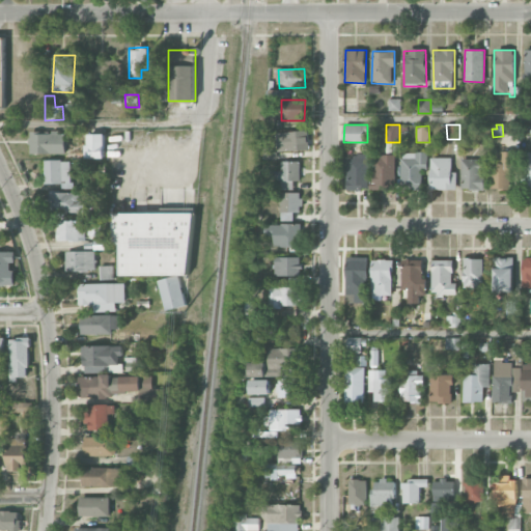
[(29,154),(65,154),(66,133),(30,132),(29,154)]
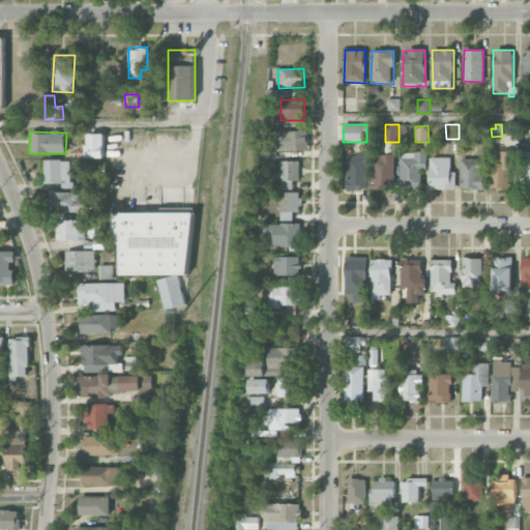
[(276,131),(277,151),(308,150),(308,131),(276,131)]
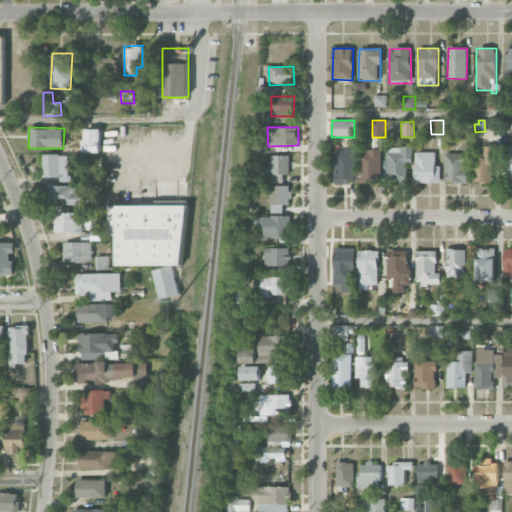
[(101,152),(100,129),(83,129),(83,153),(101,152)]
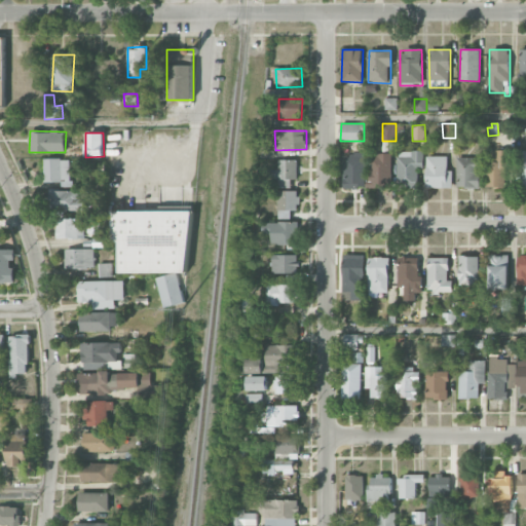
[(508,188),(509,150),(496,150),(495,162),(489,161),(488,187),(508,188)]
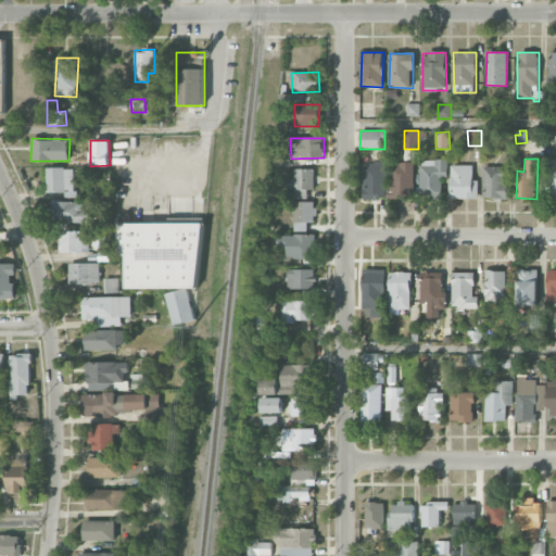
[(447,160),(420,160),(421,197),(442,197),(441,178),(449,178),(447,160)]
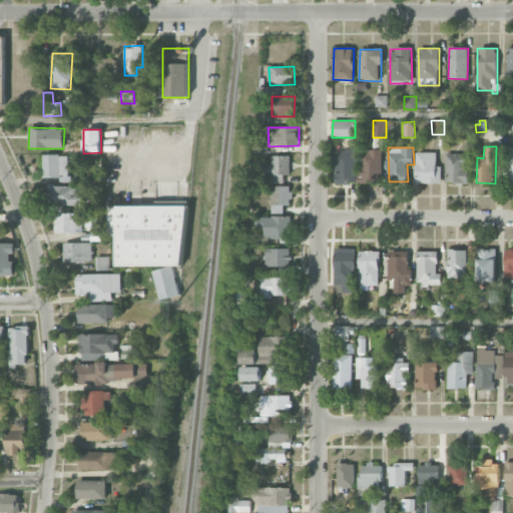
[(356,149),(335,150),(336,184),(357,183),(356,149)]
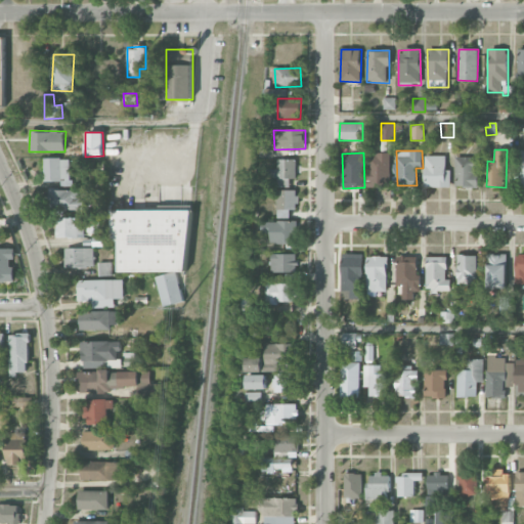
[(391,154),(369,153),(368,186),(390,186),(391,154)]
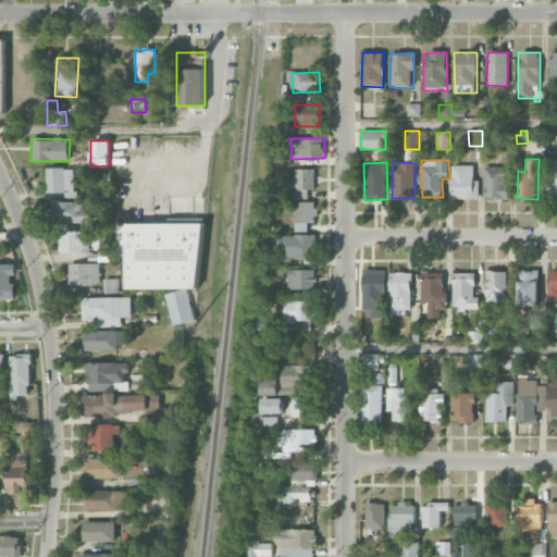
[(474,165),(453,165),(452,198),(478,199),(479,180),(473,180),(474,165)]
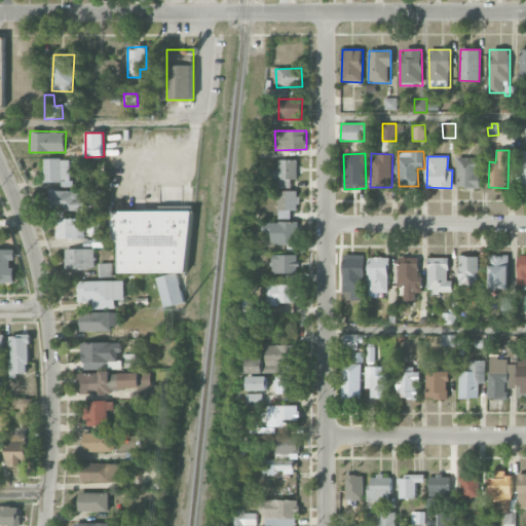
[(480,188),(481,157),(457,157),(457,188),(480,188)]
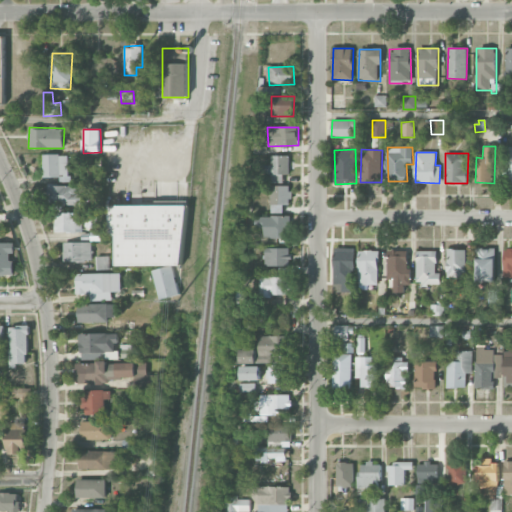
[(43,177),(61,177),(61,182),(69,182),(69,154),(43,155),(43,177)]
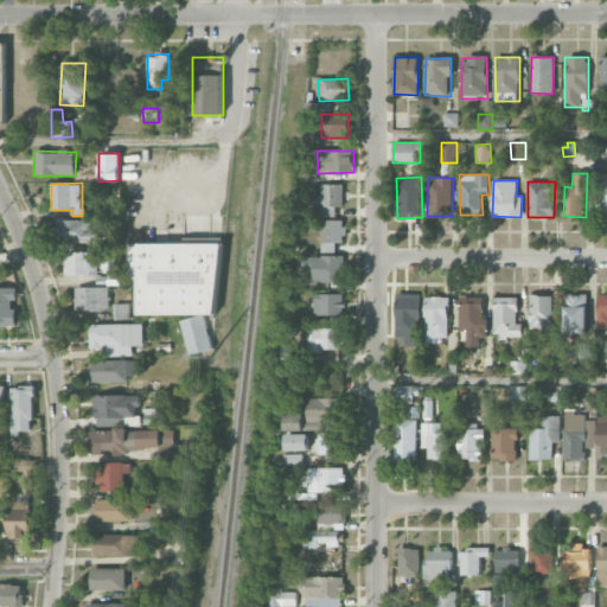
[(343,208),(343,184),(323,185),(323,196),(315,196),(315,208),(323,208),(324,217),(337,217),(336,208),(343,208)]
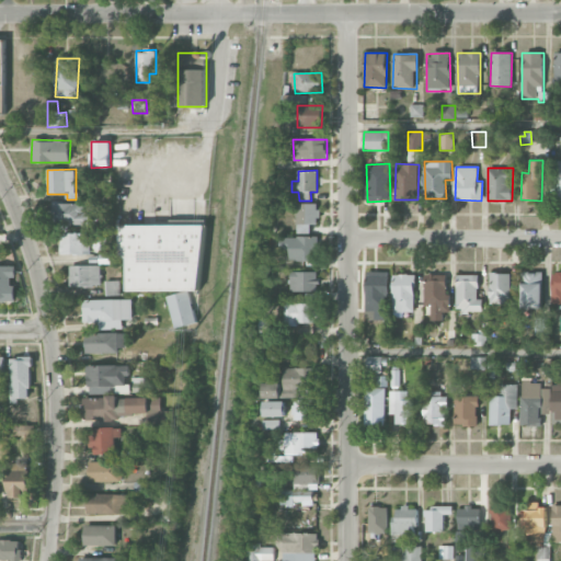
[(319,203),(297,203),(296,232),(310,232),(310,224),(319,224),(319,203)]
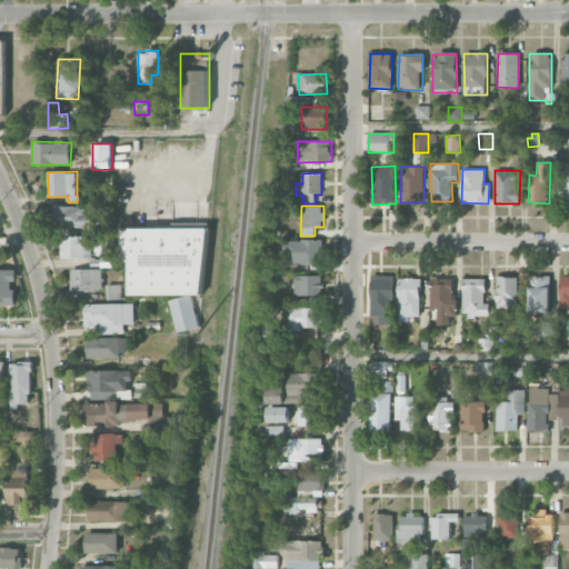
[(206,229),(122,228),(122,260),(129,260),(129,295),(205,296),(206,229)]
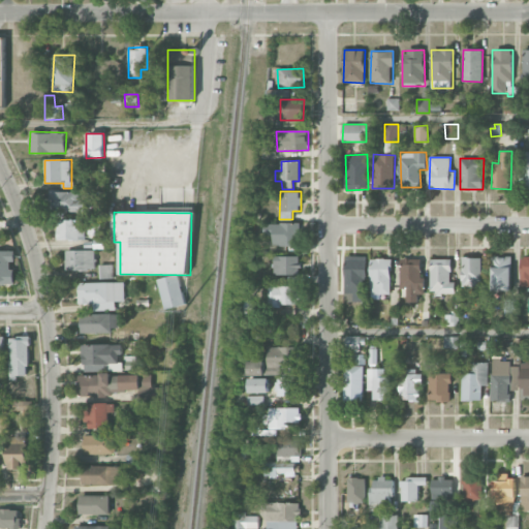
[(85,219),(57,220),(57,241),(85,240),(85,219)]
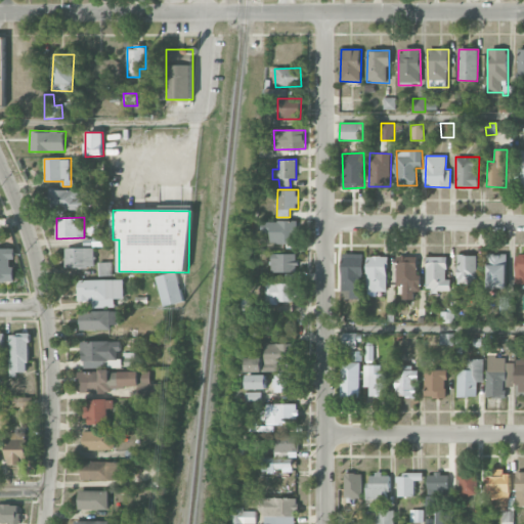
[(262,234),(271,234),(270,244),(297,244),(298,221),(263,220),(262,234)]
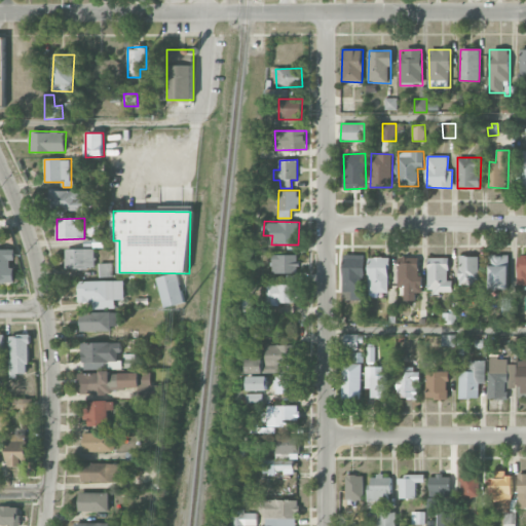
[(0,280),(12,282),(13,260),(14,260),(14,250),(0,249),(0,280)]
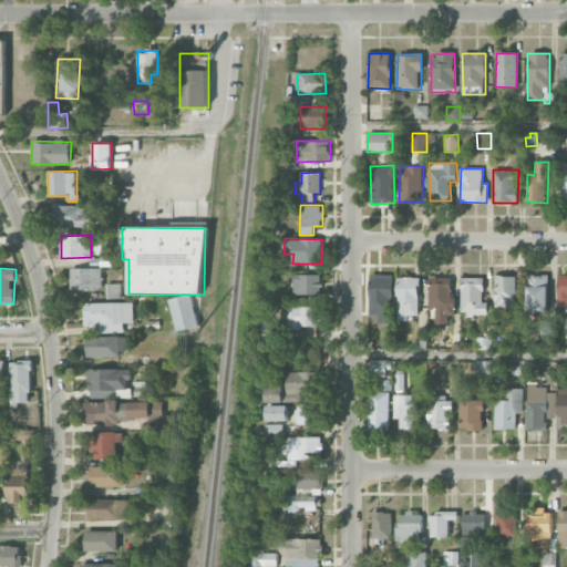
[(70,289),(102,289),(102,268),(70,268),(70,289)]
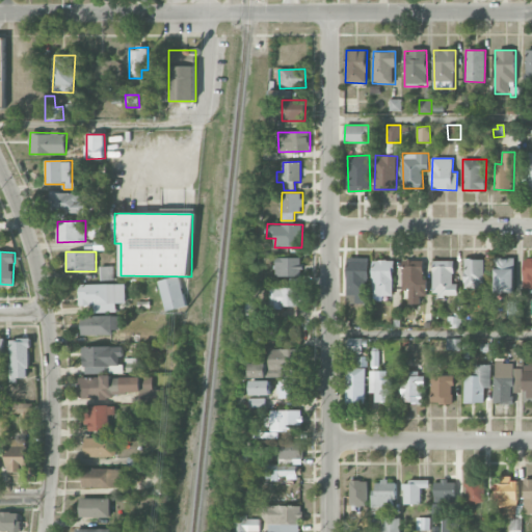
[(302,258),(276,257),(275,276),(301,277),(302,258)]
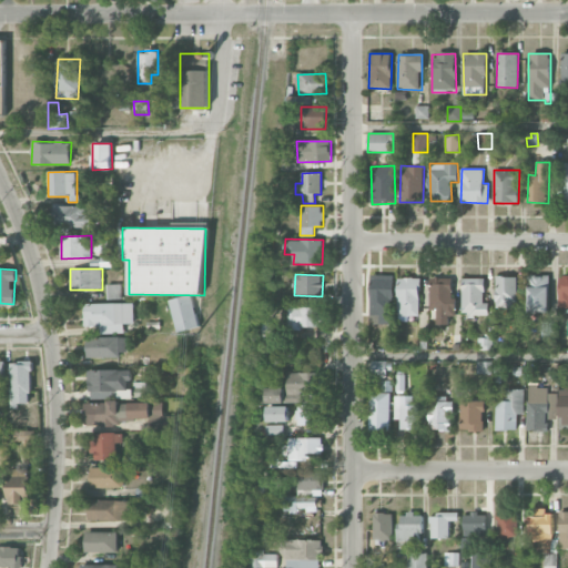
[(371,315),(381,314),(381,324),(394,323),(393,275),(369,275),(371,315)]
